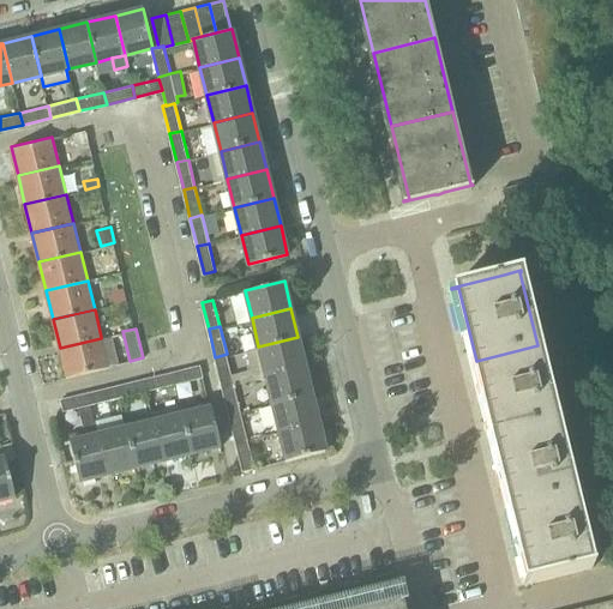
[(258,347),(265,374),(305,365),(298,337),(258,347)]
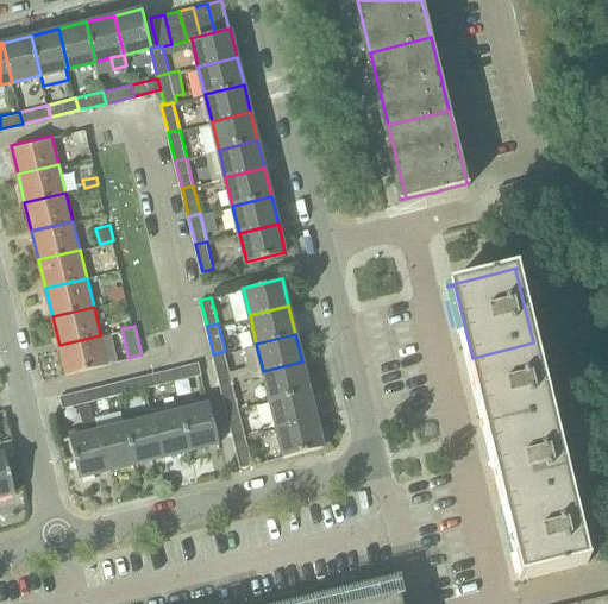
[(100,335),(60,345),(67,373),(107,363),(100,335)]
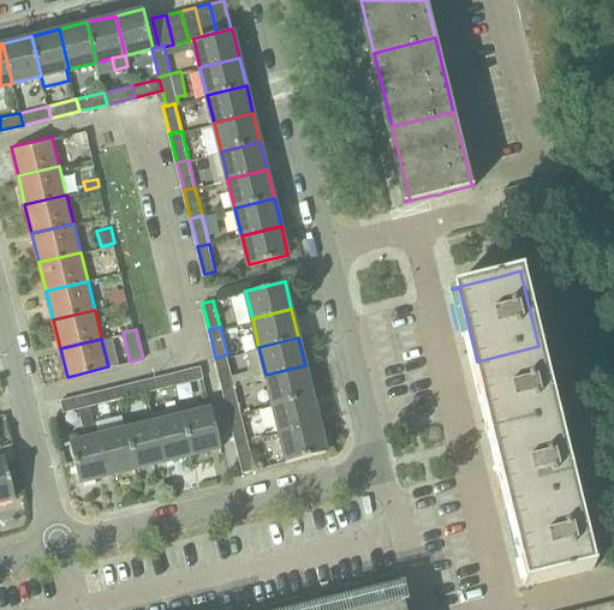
[(538,346),(477,362),(495,435),(556,419),(538,346)]
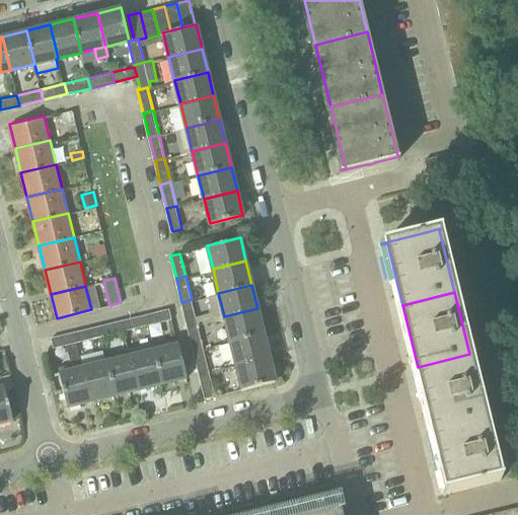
[(181,302),(188,325),(198,323),(192,299),(181,302)]
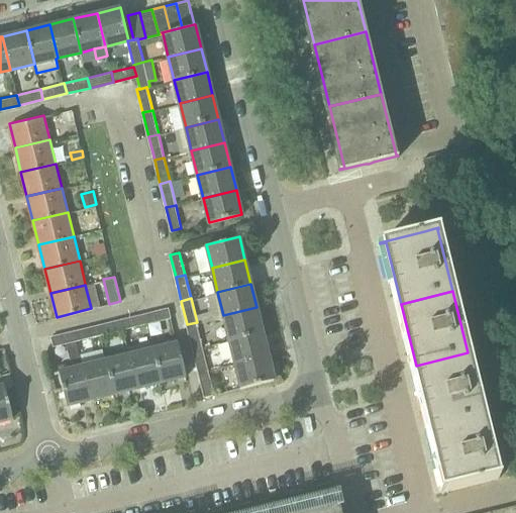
[(169,306),(145,312),(147,322),(172,316),(169,306)]
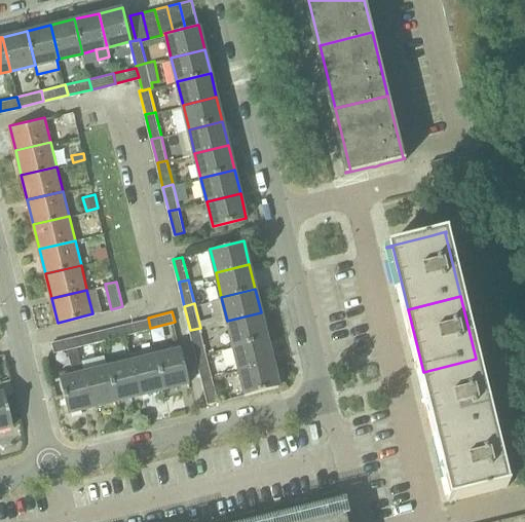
[(233,345),(267,337),(261,312),(227,321),(233,345)]
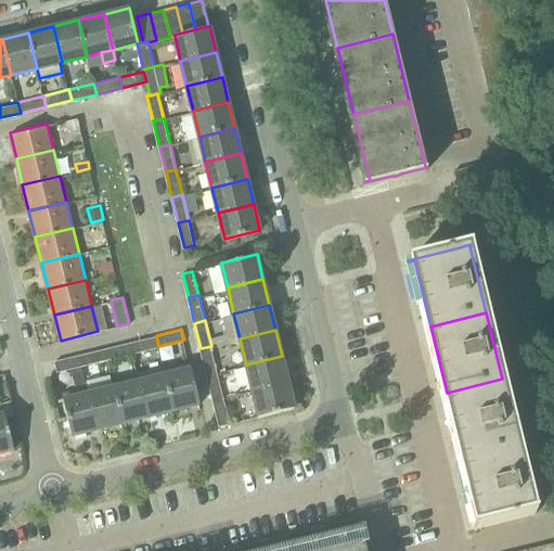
[(133,353),(158,346),(156,335),(130,342),(133,353)]
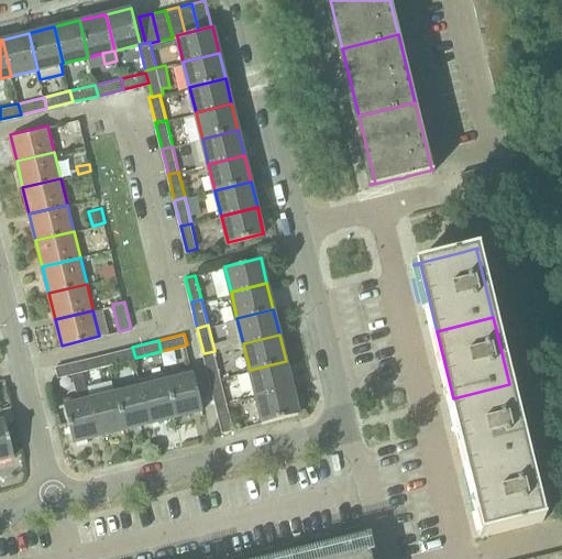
[(132,347),(107,352),(109,364),(135,358),(132,347)]
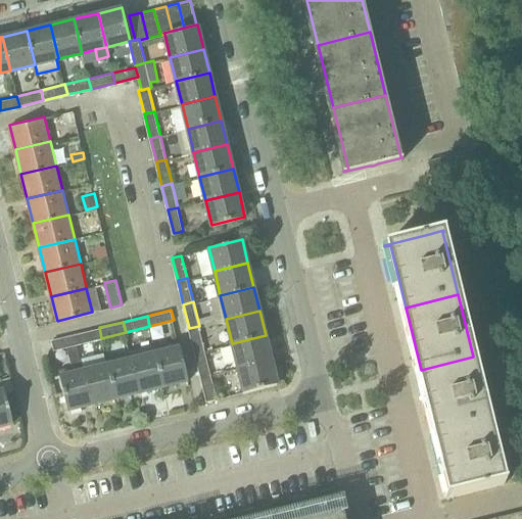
[(204,349),(199,326),(189,328),(195,352),(204,349)]
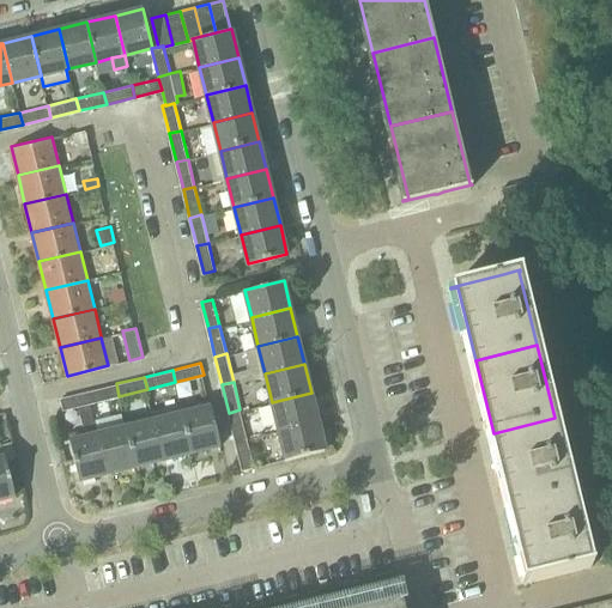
[(91,402),(119,396),(116,383),(88,390),(91,402)]
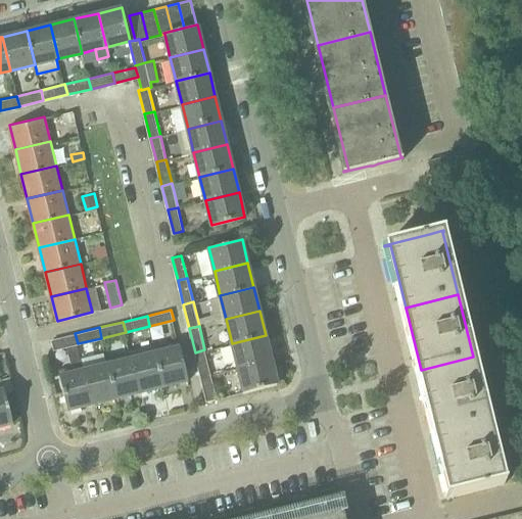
[(78,343),(75,333),(52,339),(54,349),(78,343)]
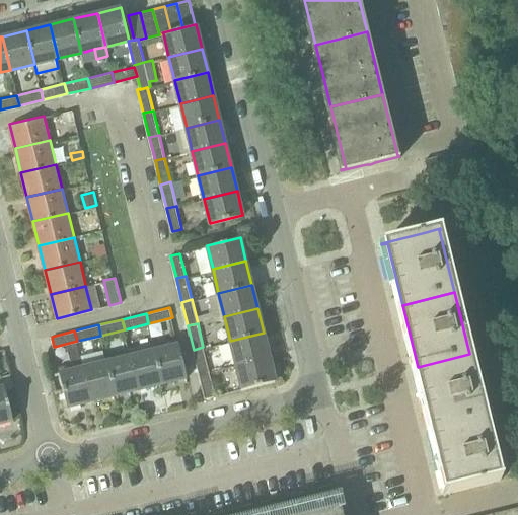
[(230,341),(236,364),(270,356),(264,333),(230,341)]
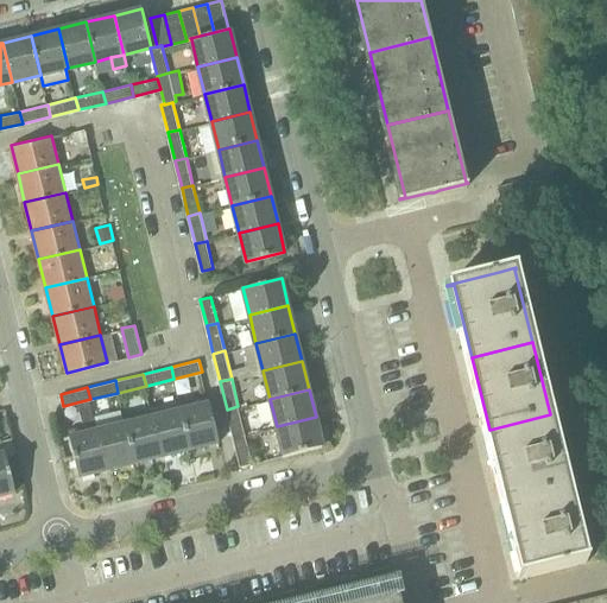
[(209,402),(181,408),(190,448),(219,442),(209,402)]
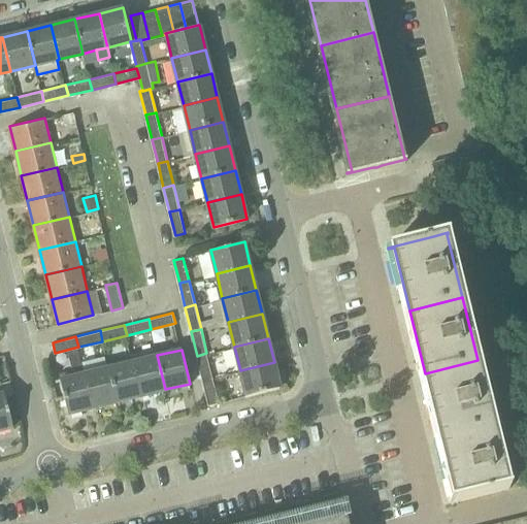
[(212,378),(206,353),(197,356),(203,380),(212,378)]
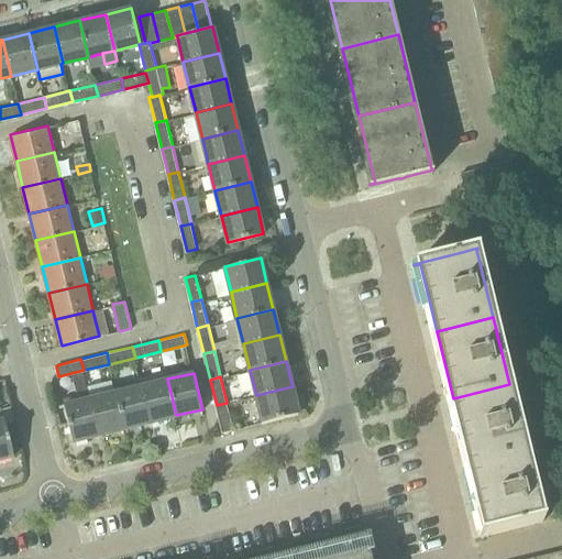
[(167,379),(142,385),(151,422),(176,415),(167,379)]
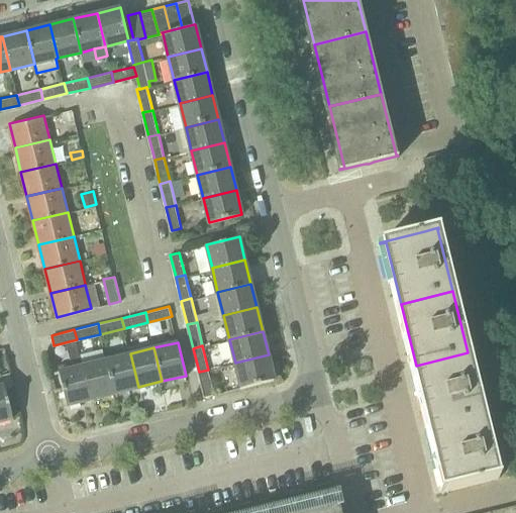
[(468,352),(416,366),(431,427),(483,414),(468,352)]
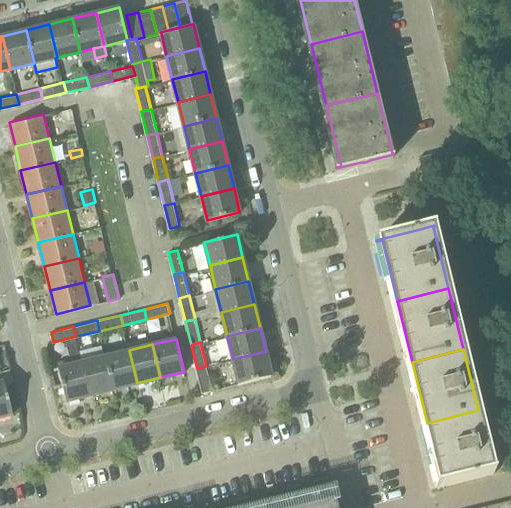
[(137,383),(129,350),(106,356),(114,389),(137,383)]
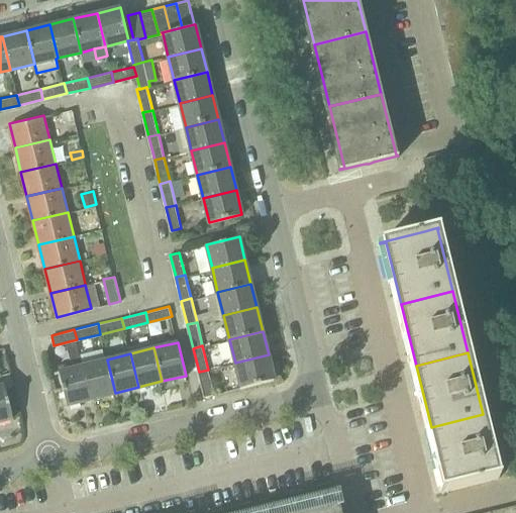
[(235,363),(241,387),(275,379),(269,354),(235,363)]
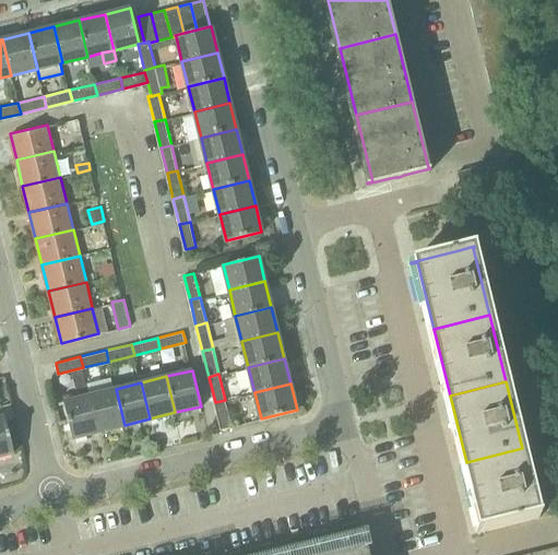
[(125,425),(116,389),(90,394),(98,430),(125,425)]
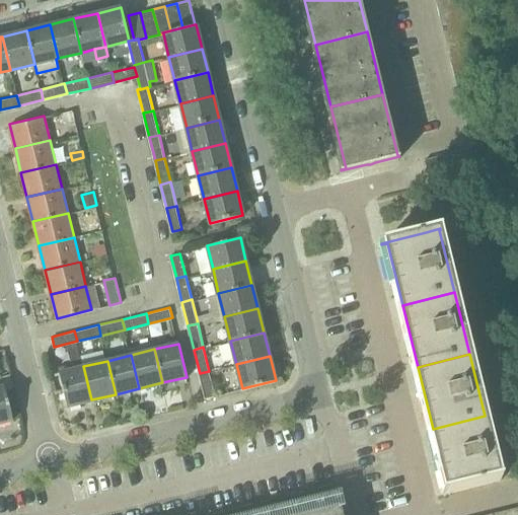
[(91,399),(83,366),(60,372),(68,406),(91,399)]
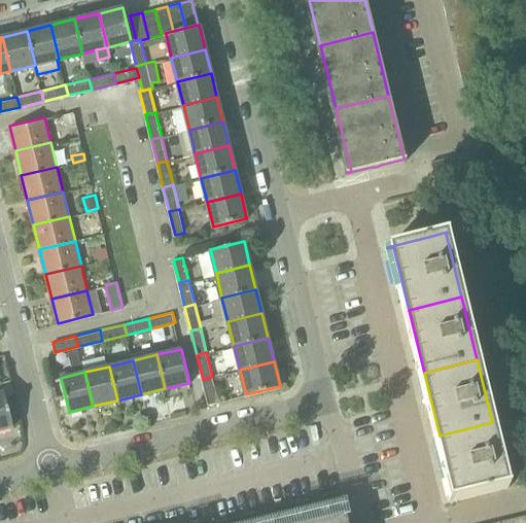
[(212,377),(203,379),(208,404),(218,401),(212,377)]
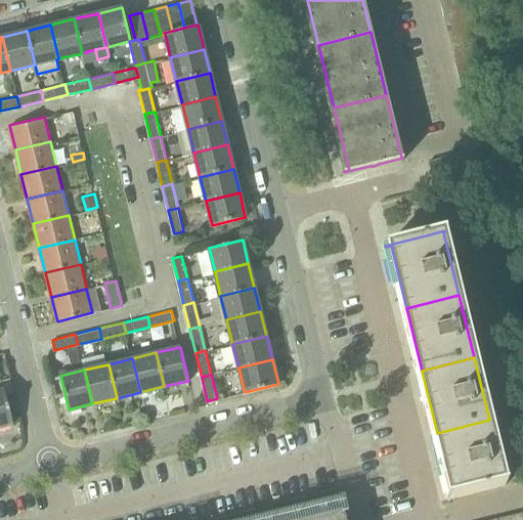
[(0,389),(0,426),(13,423),(4,389),(0,389)]
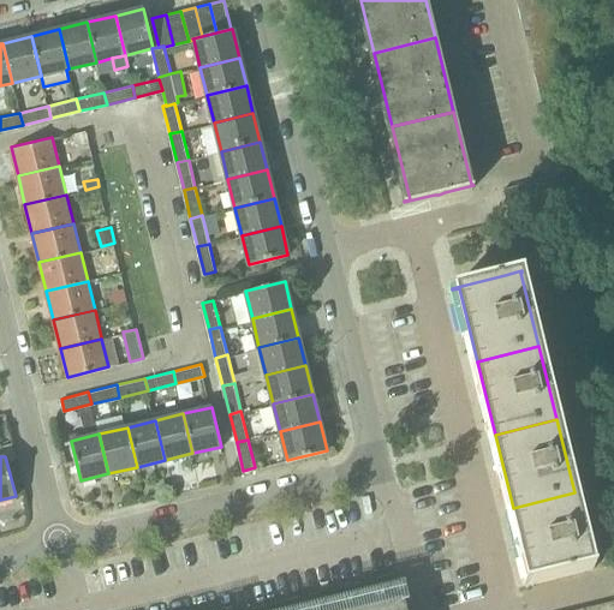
[(574,492),(513,508),(531,581),(525,582),(525,584),(594,567),(594,566),(592,566),(574,492)]
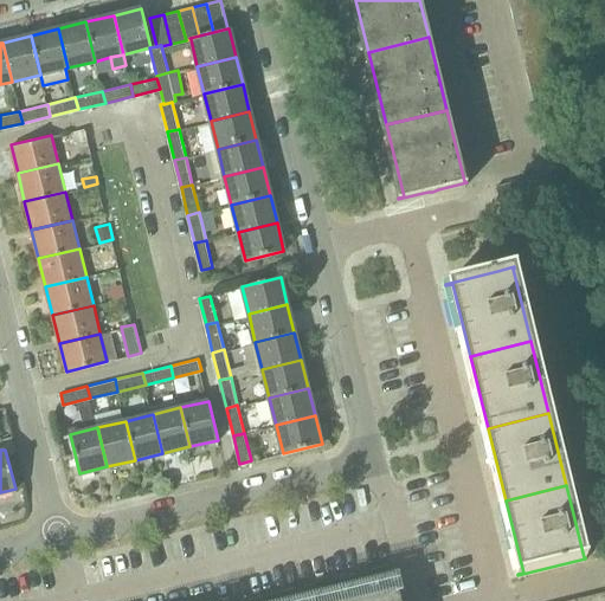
[(399,600),(397,588),(345,600),(399,600)]
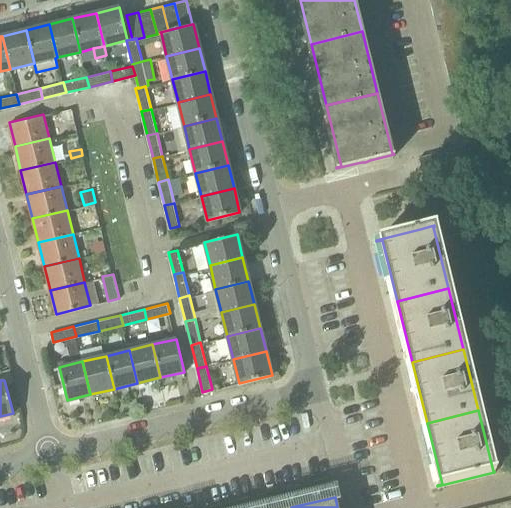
[(500,507),(510,507),(510,498),(499,501),(500,507)]
